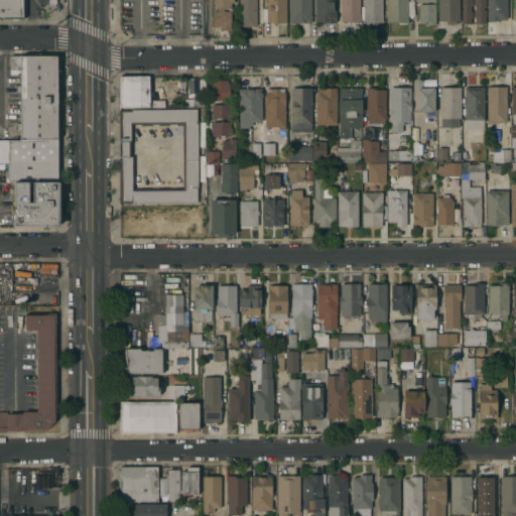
[(0,0),(25,0),(25,17),(0,17),(0,0)]
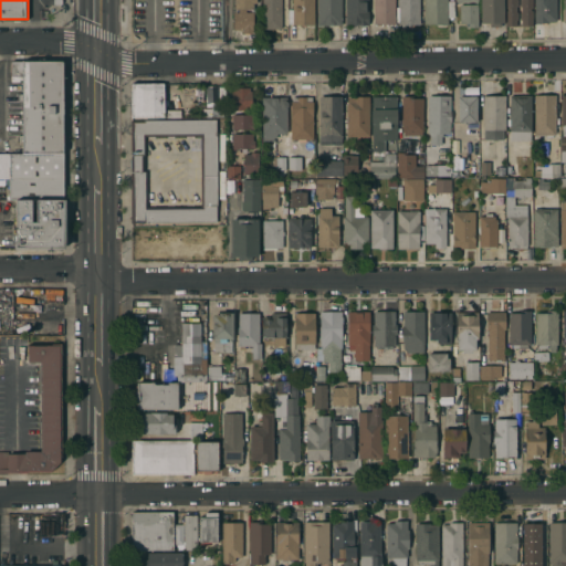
[(234,0),(255,0),(255,2),(253,2),(253,8),(234,9),(234,0)]
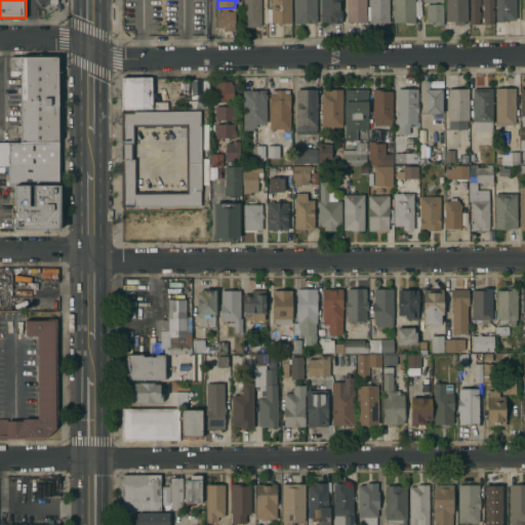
[(260,0),(260,26),(243,26),(243,0),(260,0)]
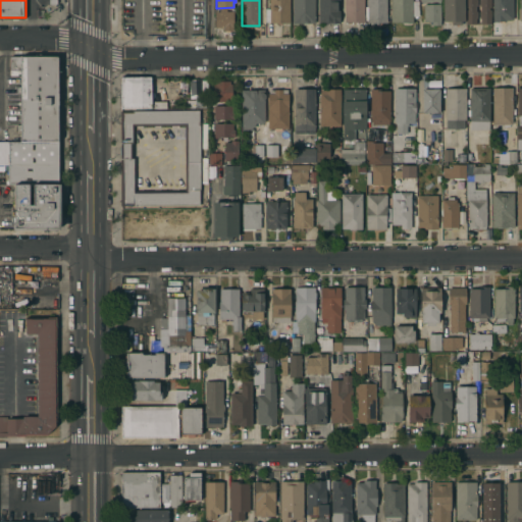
[(268,4),(268,2),(268,0),(289,0),(289,22),(269,22),(269,21),(265,21),(265,8),(269,8),(269,4),(268,4)]
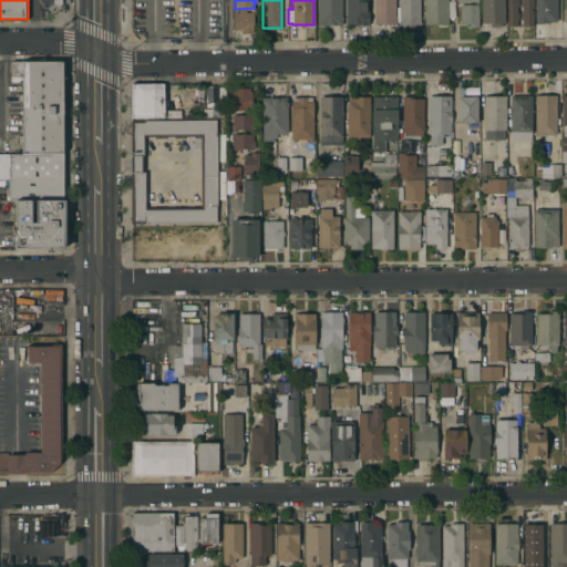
[(317,0),(341,0),(341,24),(317,24),(317,0)]
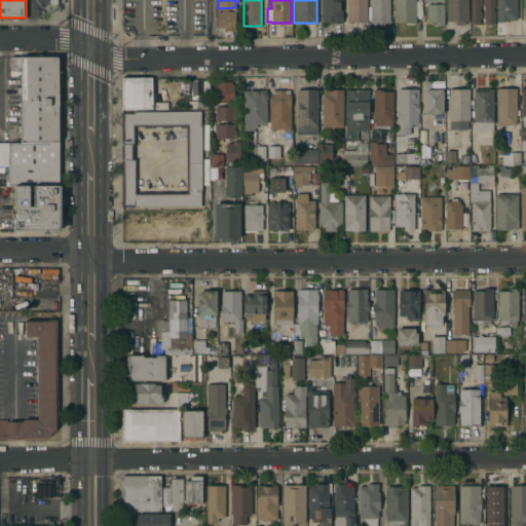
[(321,0),(342,0),(342,23),(321,23),(321,0)]
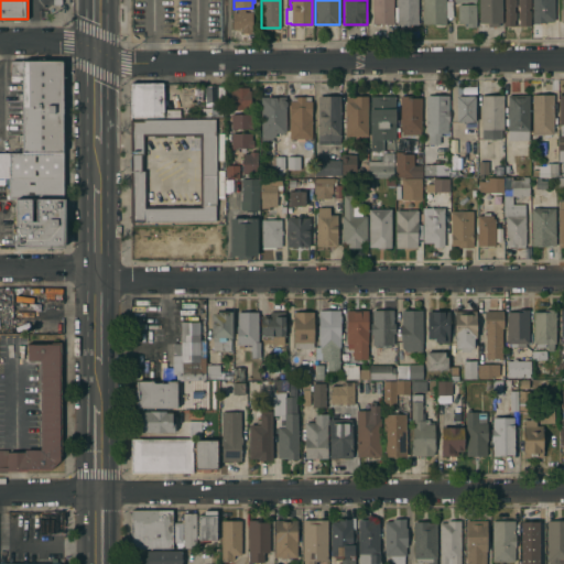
[(371,0),(393,0),(393,23),(372,23),(371,0)]
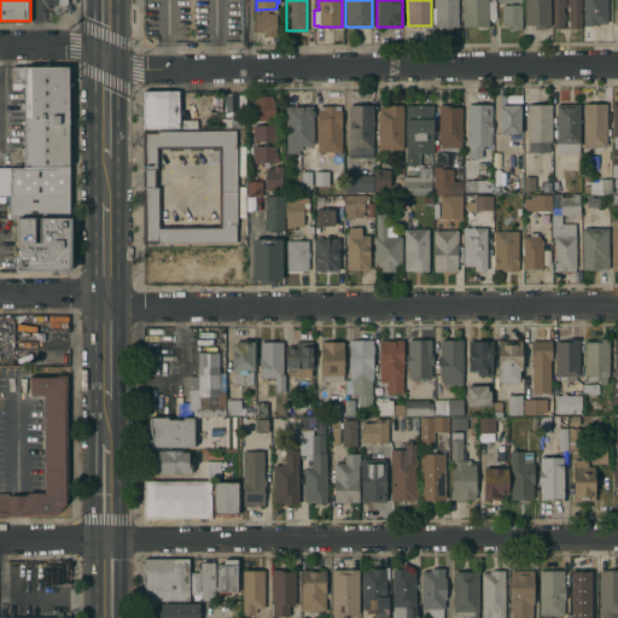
[(435,5),(433,5),(433,0),(456,0),(458,25),(435,27),(435,5)]
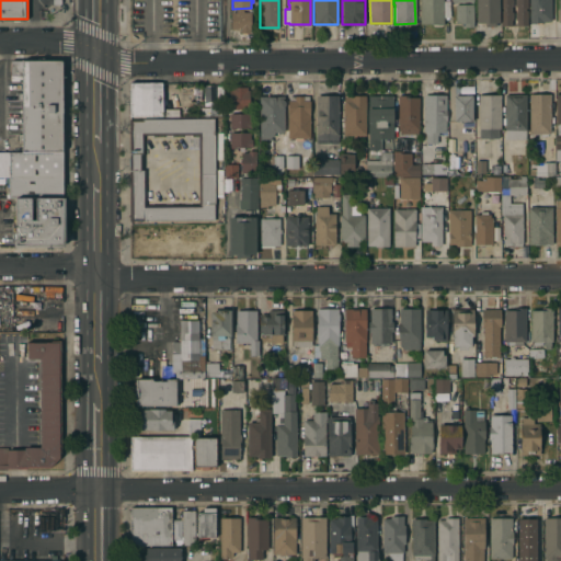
[(449,0),(449,21),(447,21),(443,21),(443,24),(442,24),(442,25),(433,25),(433,24),(431,24),(431,23),(420,23),(420,0),(449,0)]
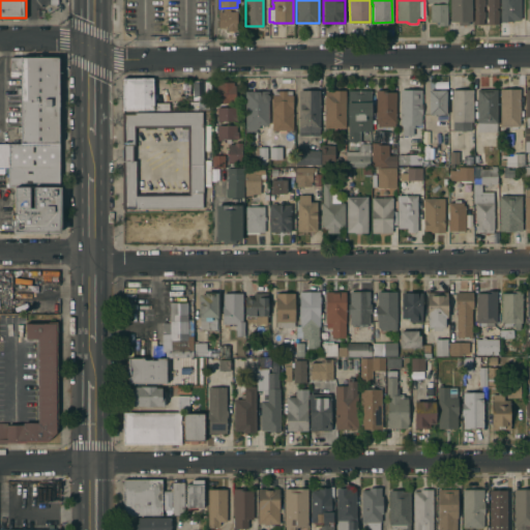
[(449,0),(471,0),(471,21),(469,21),(469,25),(458,25),(459,22),(449,22),(449,0)]
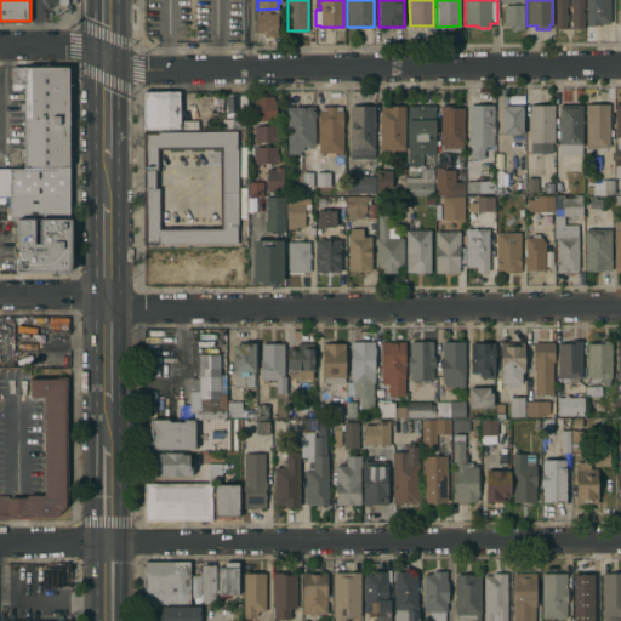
[(554,11),(556,11),(556,9),(554,9),(554,0),(568,0),(568,6),(565,6),(565,12),(568,12),(568,21),(565,21),(565,28),(554,28),(554,11)]
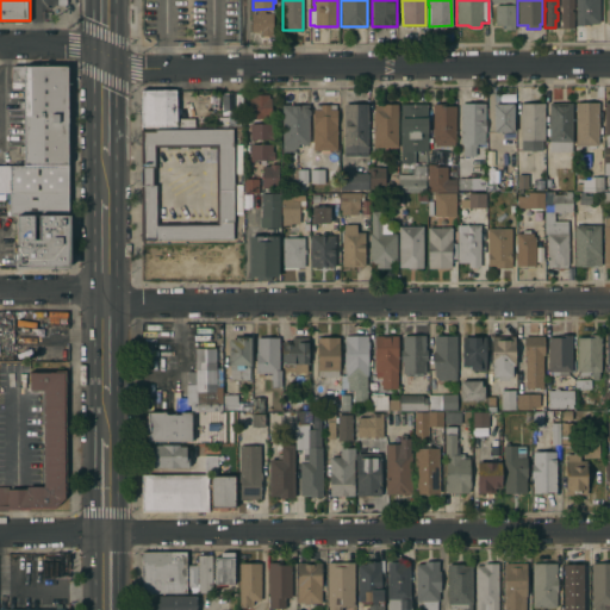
[(561,20),(559,20),(559,12),(561,12),(561,6),(559,6),(559,0),(573,0),(573,8),(571,8),(571,11),(573,11),(573,27),(561,27),(561,20)]
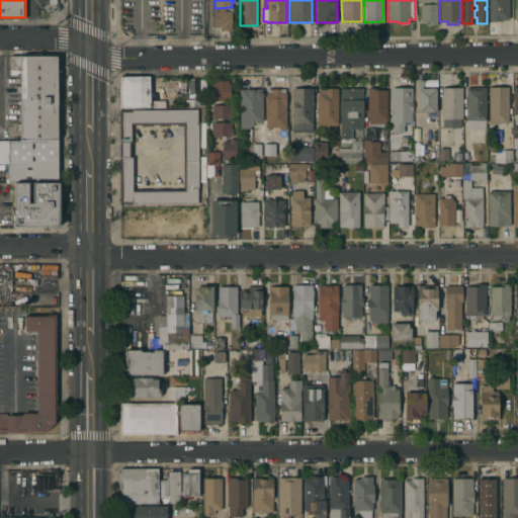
[(488,0),(508,0),(508,19),(501,19),(501,20),(488,20),(488,0)]
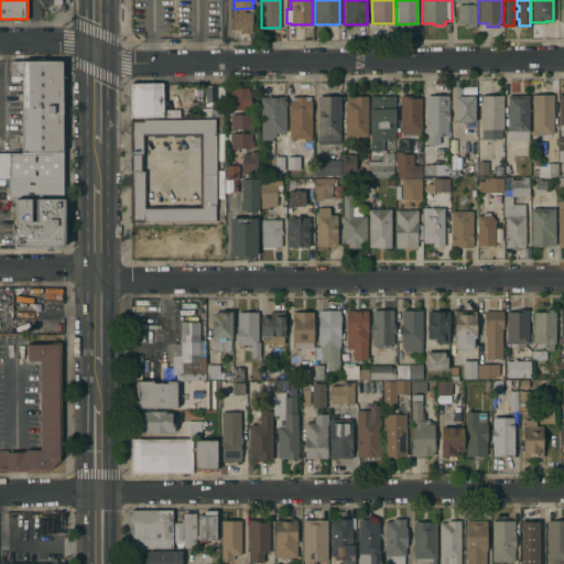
[(457,3),(475,3),(476,26),(466,26),(466,22),(457,23),(457,3)]
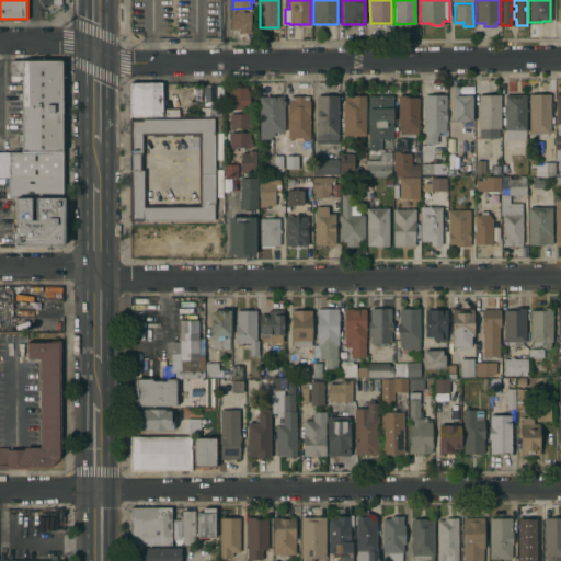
[(231,12),(236,12),(236,9),(243,9),(243,11),(250,11),(250,29),(249,29),(249,33),(240,33),(240,29),(231,29),(231,12)]
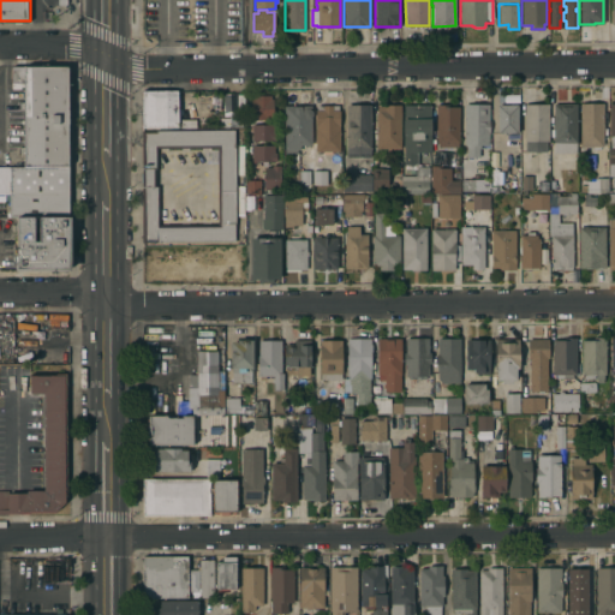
[(23,167),(23,154),(19,154),(19,147),(23,147),(23,109),(19,109),(19,101),(23,101),(23,85),(21,85),(21,88),(11,88),(11,66),(67,66),(69,167),(23,167)]
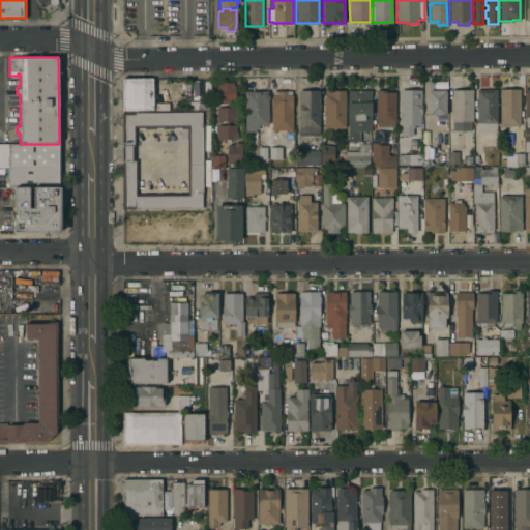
[(155,104),(154,105),(153,105),(153,110),(122,110),(122,79),(152,78),(152,85),(154,85),(154,86),(155,87),(155,88),(154,89),(154,90),(153,91),(153,98),(154,98),(155,100),(155,102),(169,102),(169,110),(155,110),(155,104)]
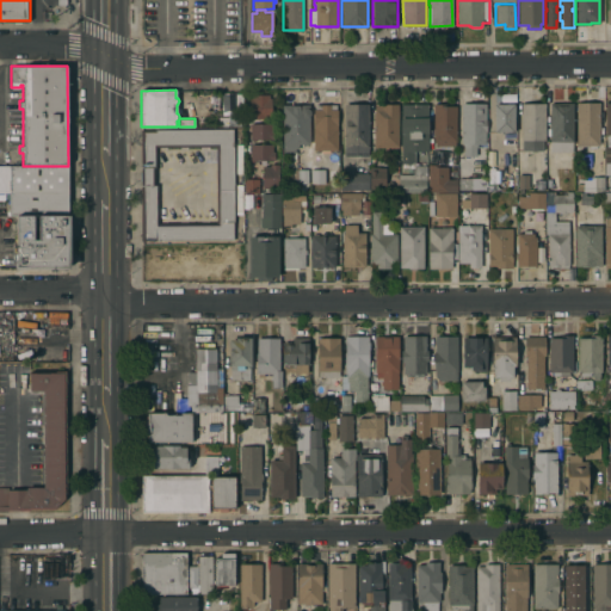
[(248,98),(251,98),(251,94),(269,94),(269,98),(271,98),(271,118),(250,118),(248,98)]
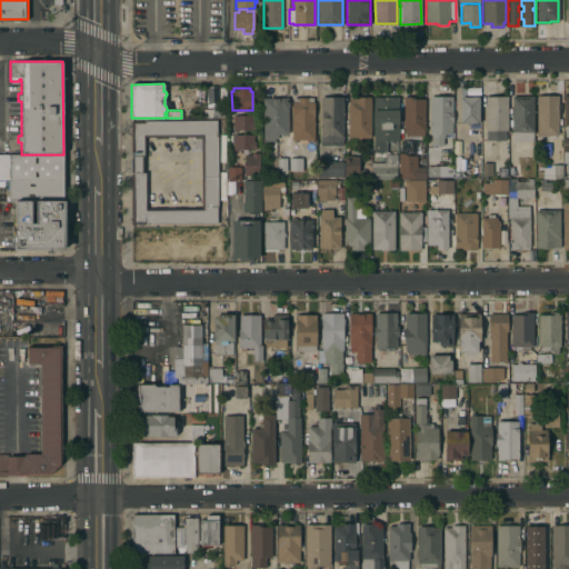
[(536,95),(557,95),(558,115),(558,119),(558,135),(553,135),(553,138),(548,138),(548,136),(537,136),(536,95)]
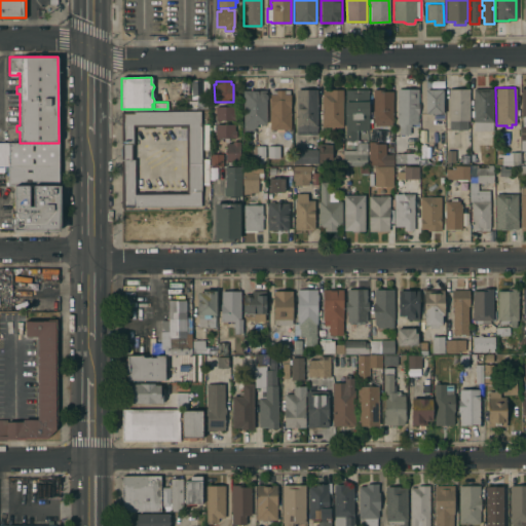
[(296,88),(317,88),(316,134),(296,134),(296,88)]
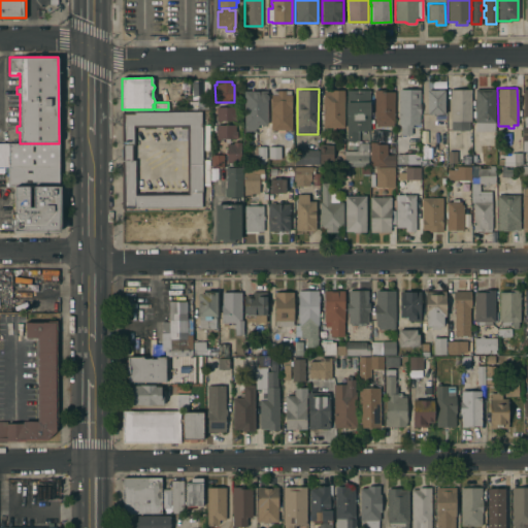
[(323,94),(324,94),(324,90),(329,90),(329,89),(343,89),(343,127),(335,127),(335,129),(332,129),(332,127),(323,127),(323,94)]
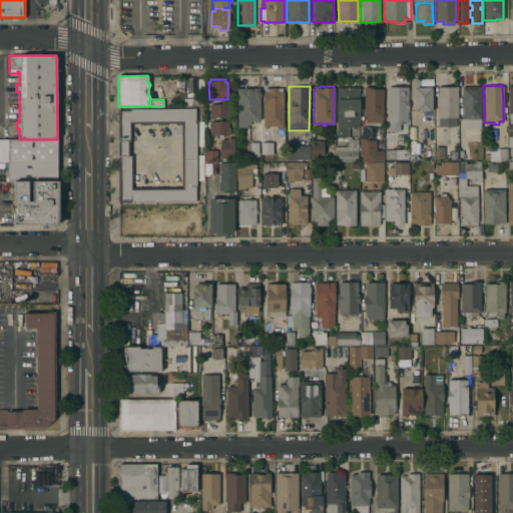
[(364,86),(373,86),(373,88),(383,88),(383,122),(365,122),(365,119),(364,119),(364,86)]
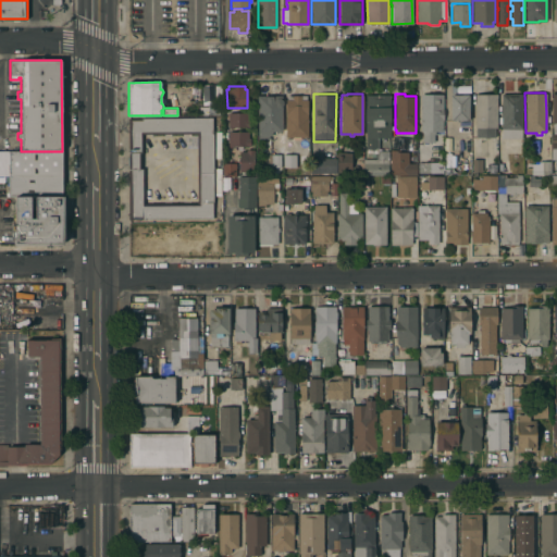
[(443,94),(442,108),(443,109),(443,120),(443,122),(442,122),(442,130),(433,130),(433,141),(422,141),(422,130),(421,130),(421,122),(420,122),(420,94),(443,94)]
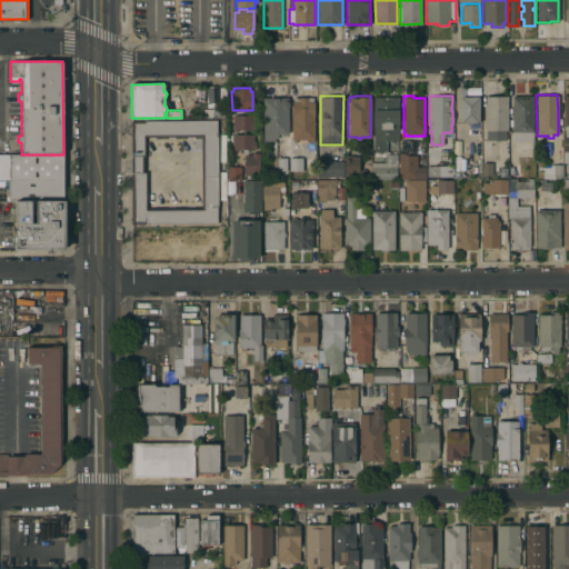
[(485,96),(507,96),(507,130),(506,130),(506,131),(508,131),(508,140),(505,140),(505,142),(501,142),(501,140),(486,140),(485,96)]
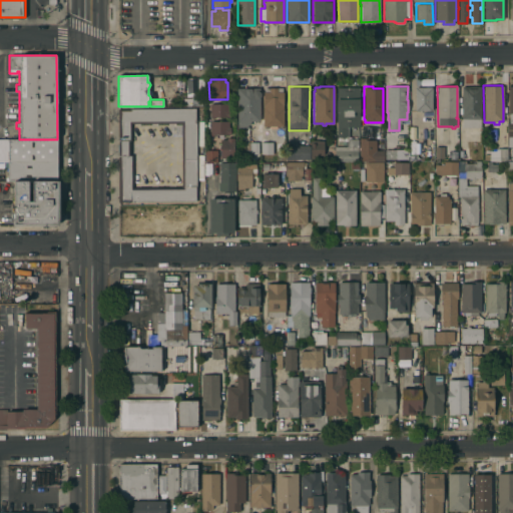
[(461,86),(481,86),(481,118),(480,118),(480,127),(462,126),(462,118),(461,118),(461,86)]
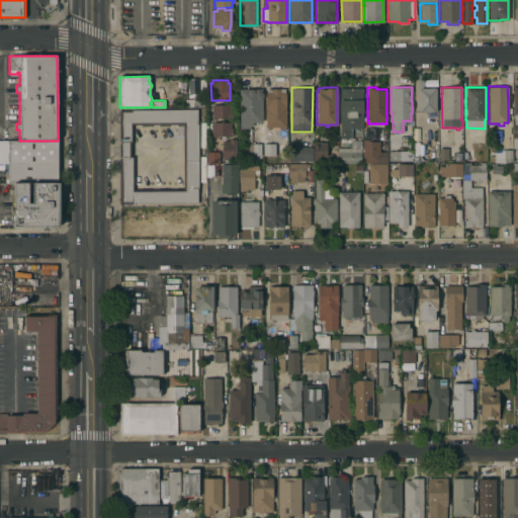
[(239,89),(262,88),(262,121),(252,121),(252,125),(250,125),(250,127),(239,127),(239,89)]
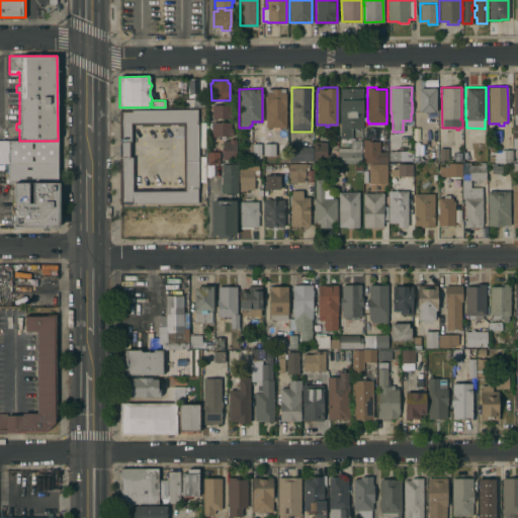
[(265,88),(286,88),(286,127),(279,127),(279,128),(272,128),(272,127),(265,127),(265,88)]
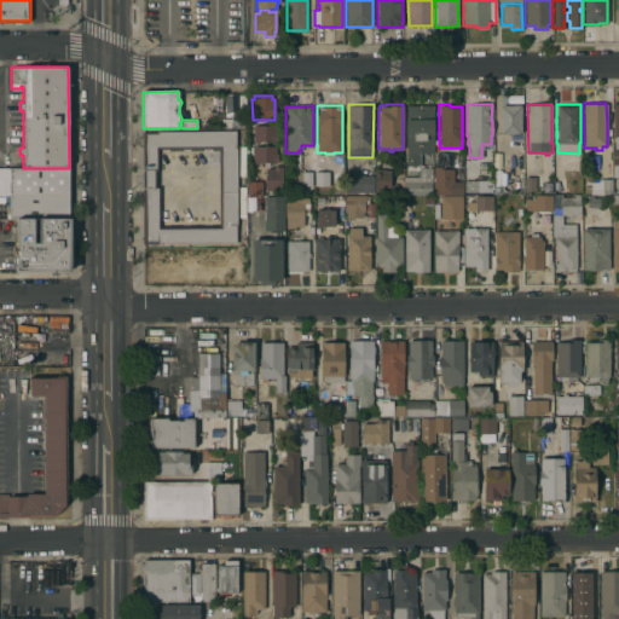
[(406,105),(434,105),(434,152),(420,152),(420,165),(406,165),(406,105)]
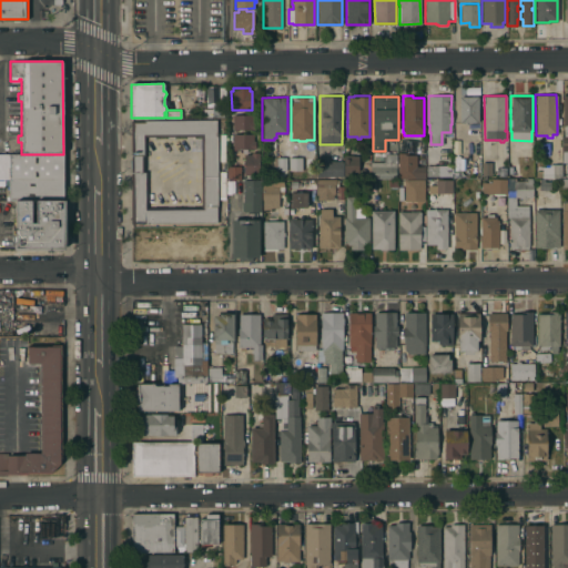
[(459,97),(477,97),(477,122),(459,122),(459,97)]
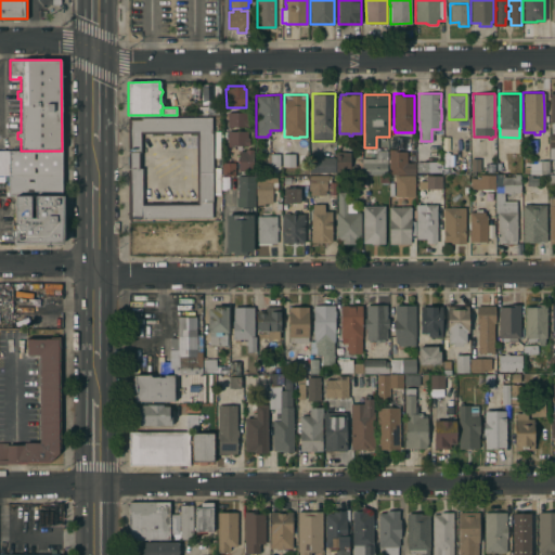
[(220,105),(220,114),(197,114),(197,105),(220,105)]
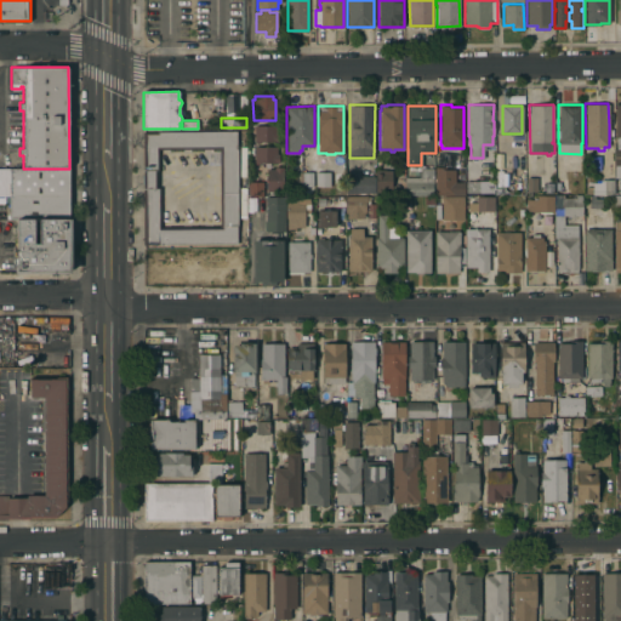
[(277,125),(277,134),(278,134),(278,141),(260,141),(260,143),(255,143),(255,141),(254,141),(254,125),(277,125)]
